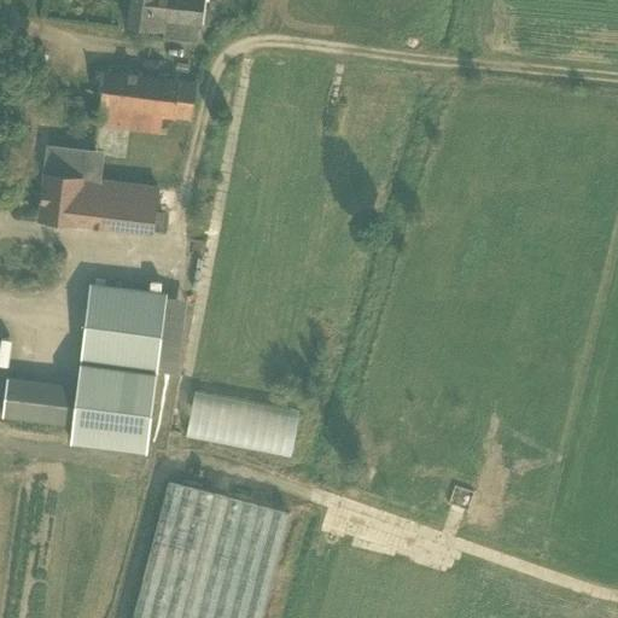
[(132,0),(129,28),(170,33),(172,23),(204,27),(207,0),(132,0)]
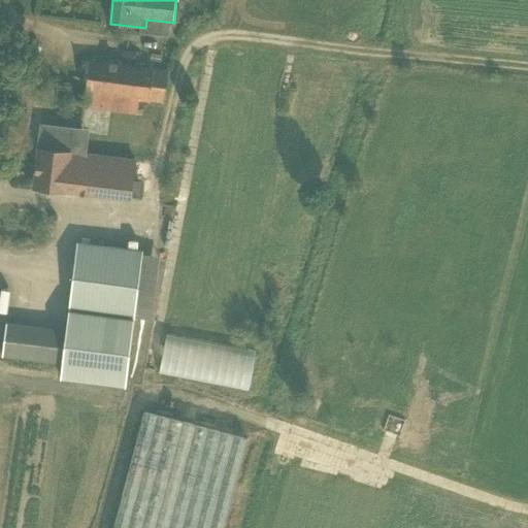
[(165,105),(168,71),(90,61),(84,107),(138,114),(139,102),(165,105)]
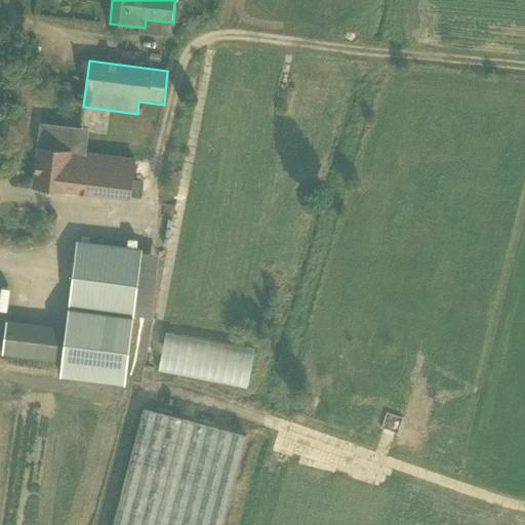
[(35,187),(130,199),(131,197),(142,198),(144,185),(146,164),(134,163),(134,160),(69,152),(70,152),(73,127),(40,123),(37,148),(40,149),(35,187)]
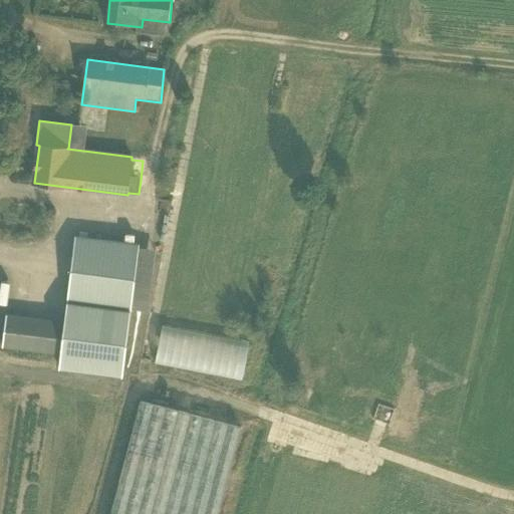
[(75,238),(67,301),(132,309),(140,246),(75,238)]
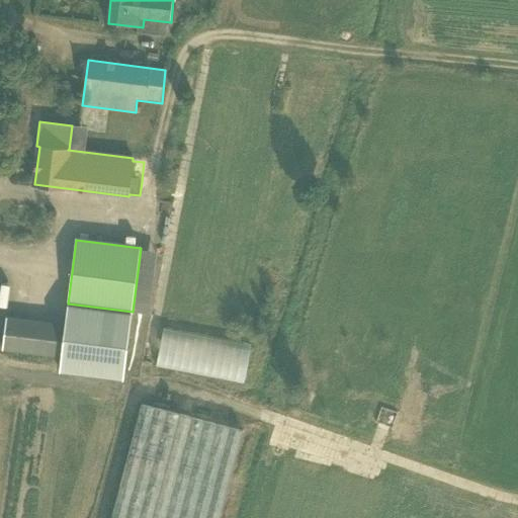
[(68,304),(66,324),(60,370),(124,378),(133,312),(68,304)]
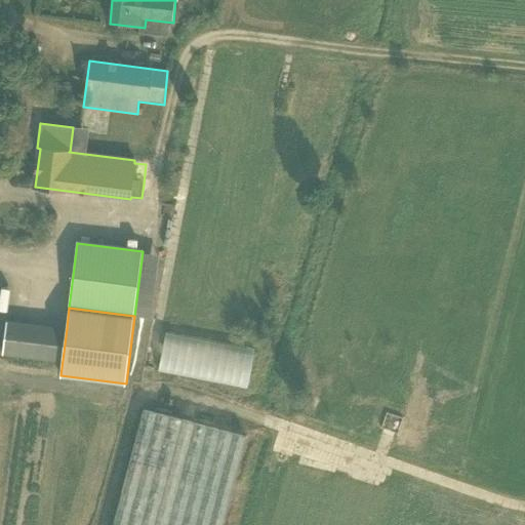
[(167,332),(159,371),(247,389),(255,350),(167,332)]
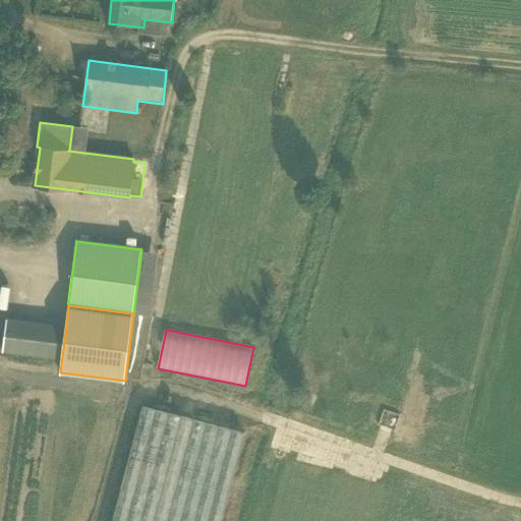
[(221,520),(245,432),(140,405),(110,520),(221,520)]
